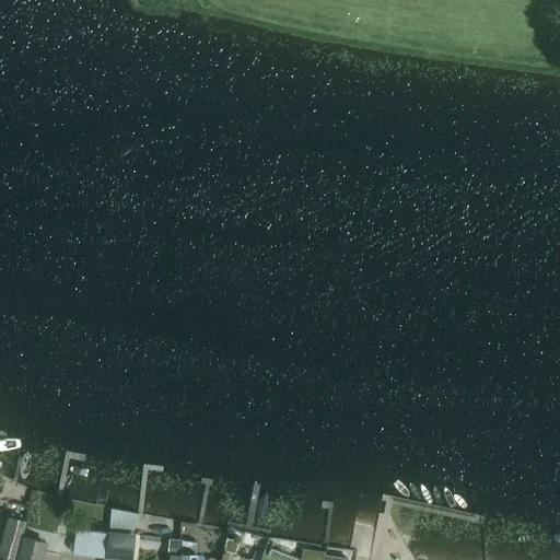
[(111,510),(109,523),(108,534),(76,529),(72,555),(103,559),(112,559),(113,557),(130,559),(133,537),(131,537),(132,526),(138,526),(139,515),(111,510)]
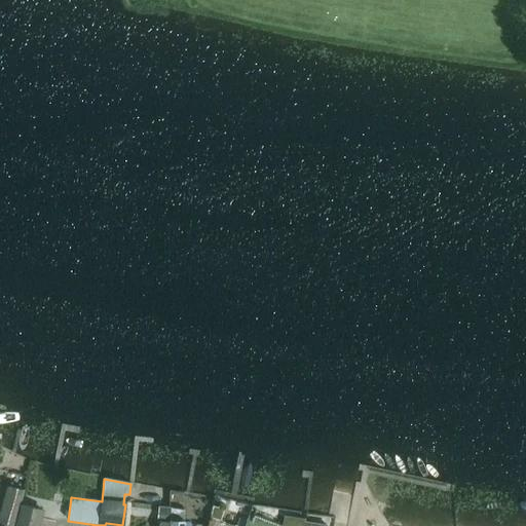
[(7,486),(0,511),(0,523),(9,525),(14,525),(24,491),(7,486)]
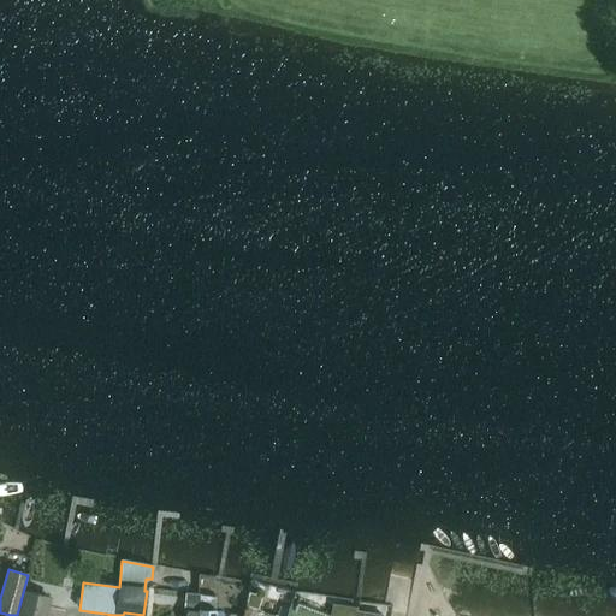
[(41,615),(47,597),(25,592),(18,615),(41,615)]
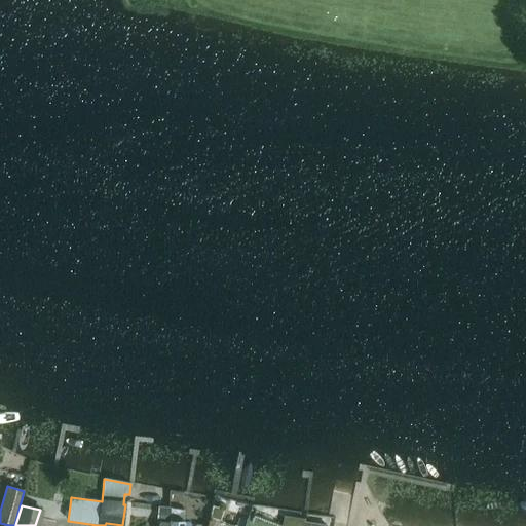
[(167,525),(166,508),(158,506),(157,522),(160,522),(158,525),(167,525)]
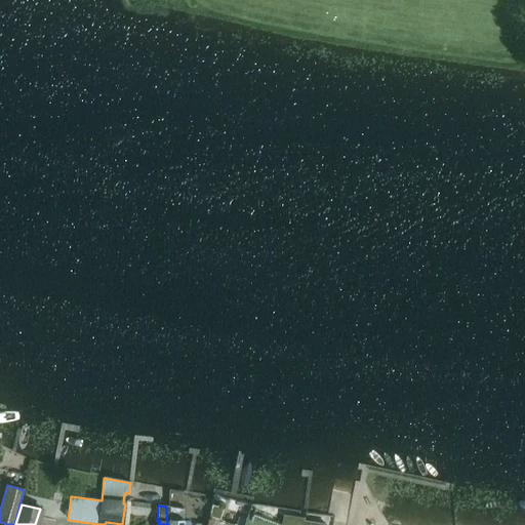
[(167,524),(183,524),(185,510),(170,508),(170,507),(166,507),(167,524)]
